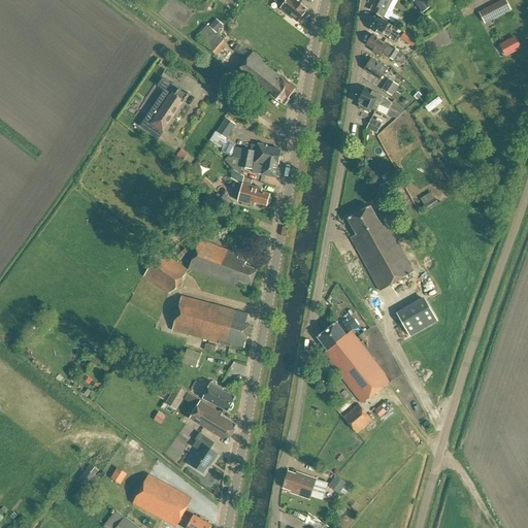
[(289,14),(297,22),(306,10),(296,1),(295,0),(273,0),(283,6),(281,9),(288,15),(289,14)]
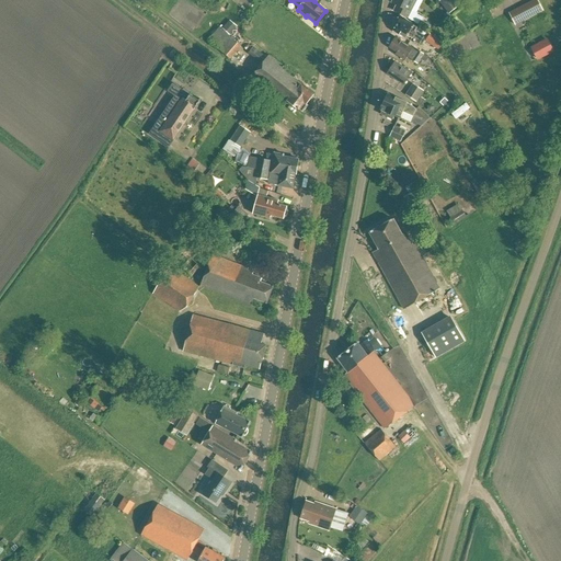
[(408,19),(416,0),(392,0),(391,3),(397,6),(393,12),(408,19)]
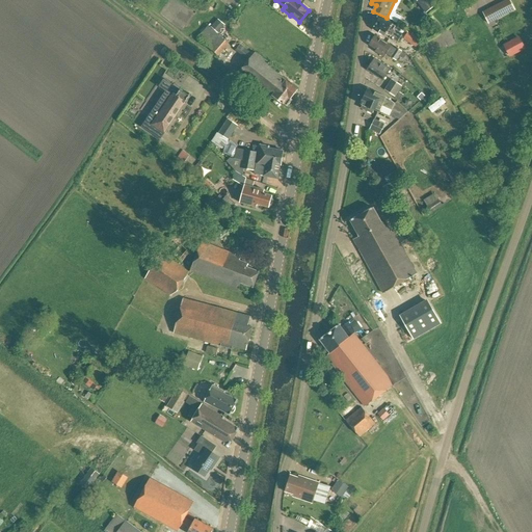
[(426,14),(434,7),(429,0),(419,0),(417,2),(426,14)]
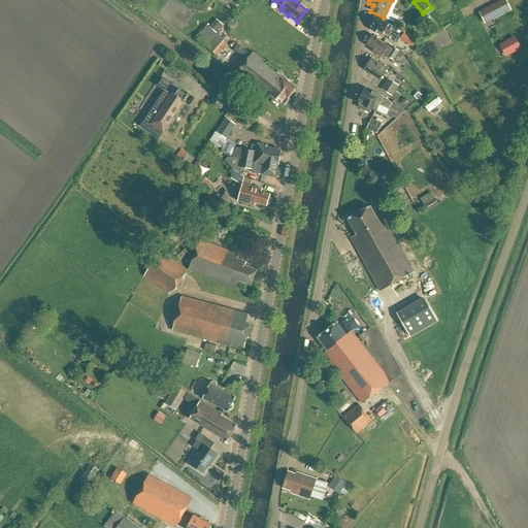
[(485,25),(512,10),(505,0),(502,0),(479,12),(485,25)]
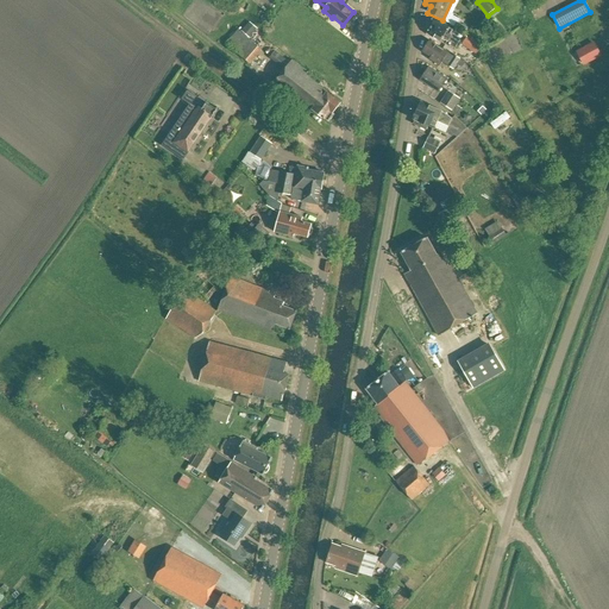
[(452,30),(434,18),(433,19),(432,20),(429,23),(431,25),(429,26),(432,27),(431,29),(427,33),(445,45),(447,43),(457,50),(463,43),(464,43),(468,37),(454,29),(452,30)]
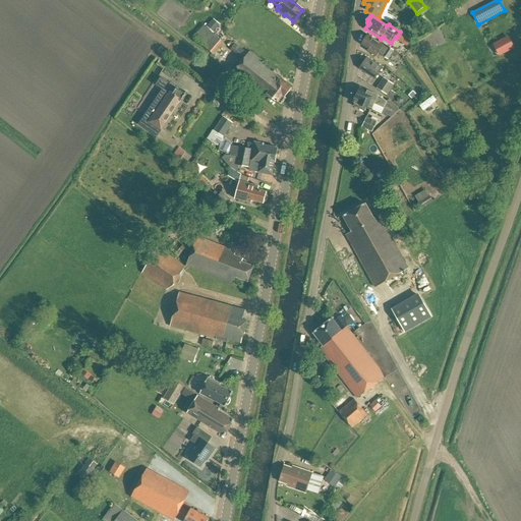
[(238,21),(231,34),(240,39),(247,27),(238,21)]
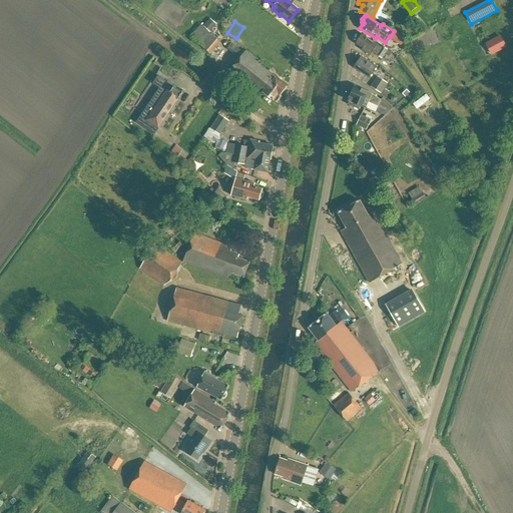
[(200,25),(190,37),(210,54),(221,42),(200,25)]
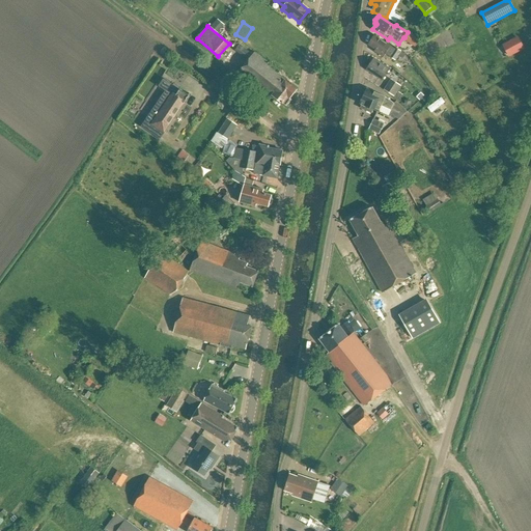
[(420,40),(408,32),(404,37),(402,39),(415,48),(420,40)]
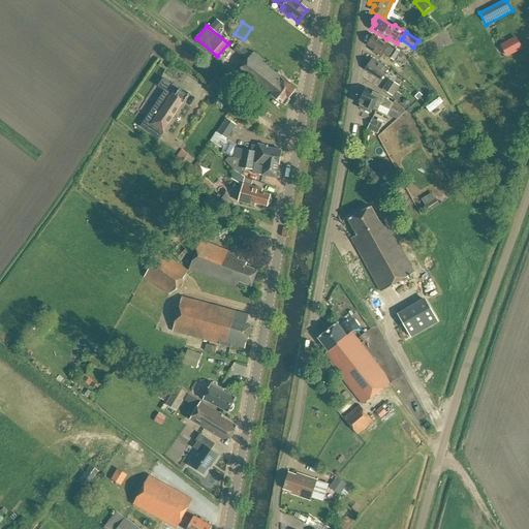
[(394,61),(400,52),(394,48),(394,49),(374,36),(373,37),(371,37),(369,40),(370,42),(368,45),(374,50),(373,52),(382,58),(384,55),(394,61)]
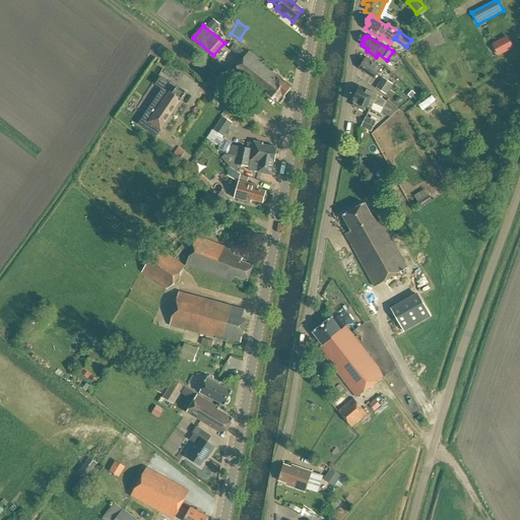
[(514,49),(507,36),(492,45),(499,57),(514,49)]
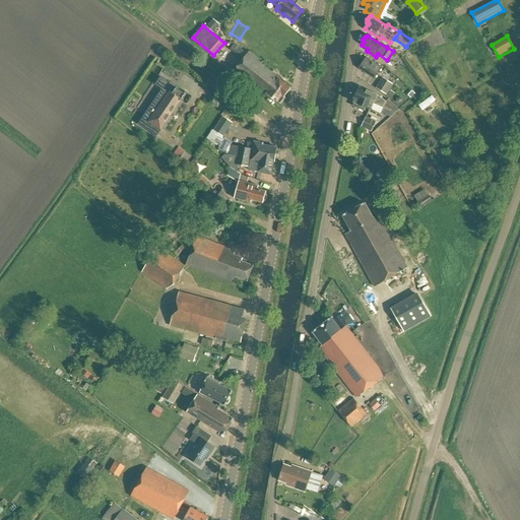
[(236,45),(231,51),(240,58),(245,52),(236,45)]
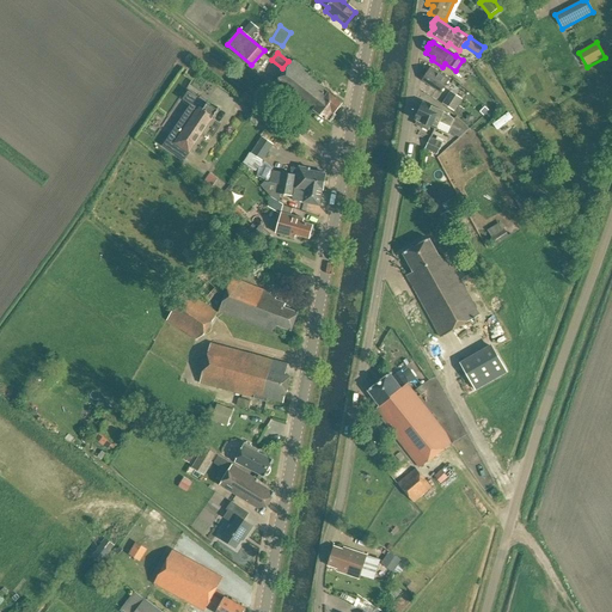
[(294,61),(280,78),(273,87),(310,116),(314,110),(330,122),(335,115),(335,114),(342,104),(325,91),(326,90),(320,85),(320,86),(308,77),(311,74),(294,61)]
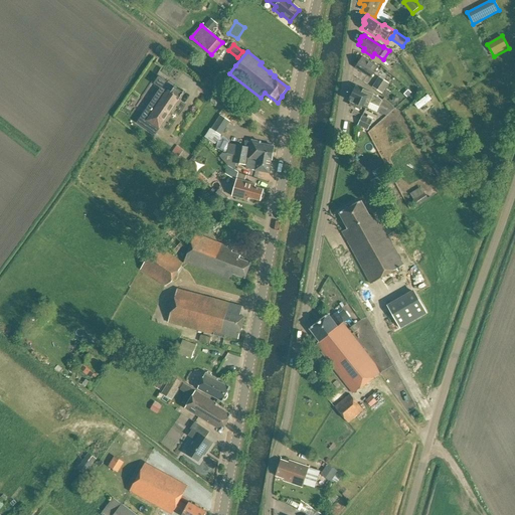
[(371,78),(378,67),(362,57),(356,68),(371,78)]
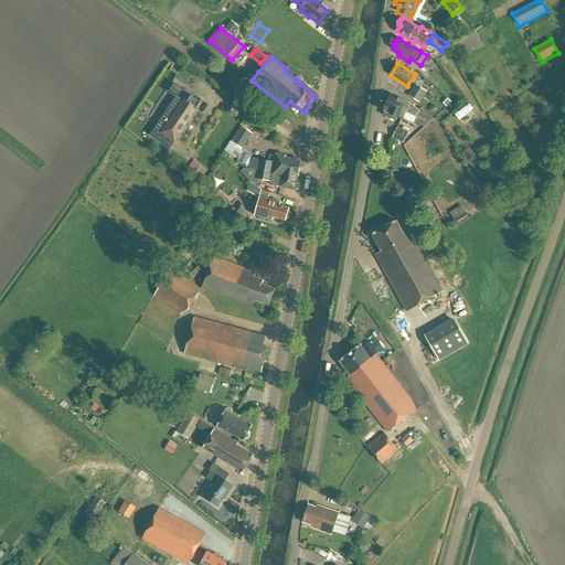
[(177,97),(152,134),(151,135),(170,148),(202,103),(176,84),(170,92),(177,97)]
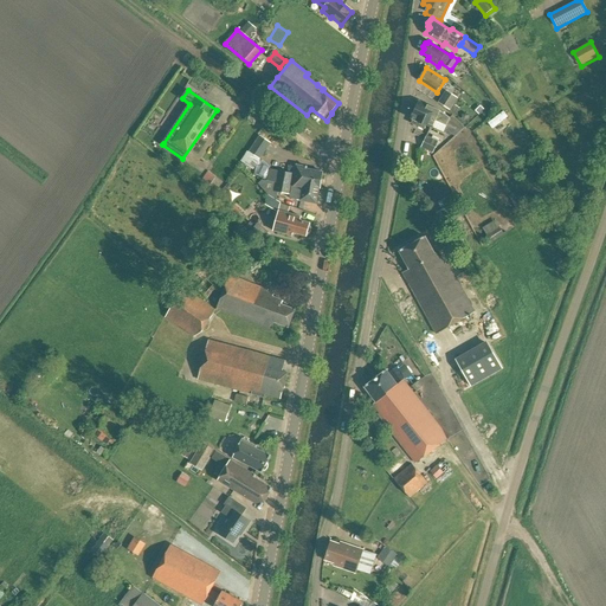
[(450,111),(458,100),(446,91),(438,103),(450,111)]
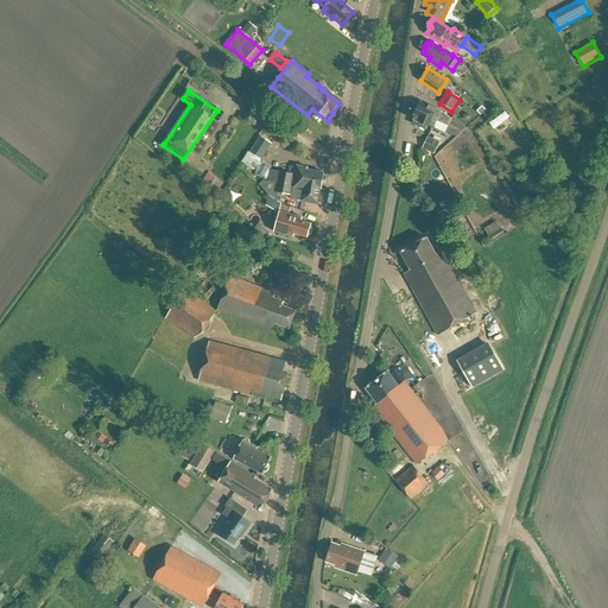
[(448,127),(451,119),(442,112),(420,102),(419,103),(418,105),(416,108),(417,109),(416,113),(413,115),(413,118),(412,120),(415,121),(412,125),(425,131),(426,126),(434,130),(437,122),(448,127)]
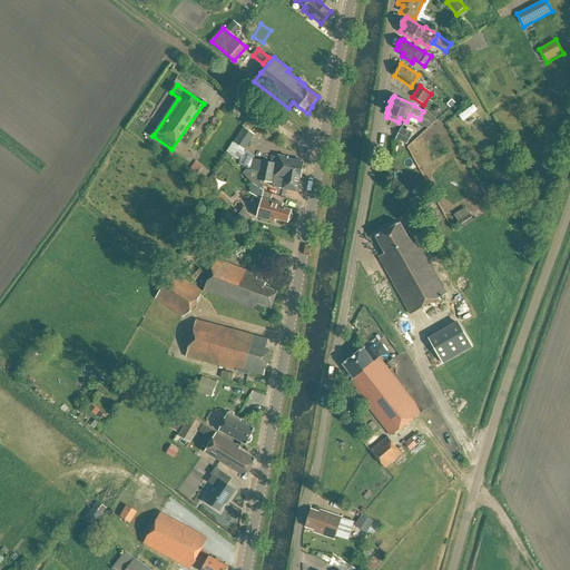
[(251,141),(254,136),(255,136),(244,128),(234,144),(245,150),(251,141)]
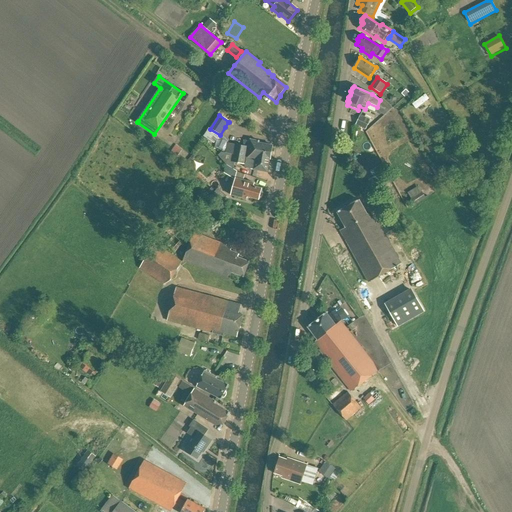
[(366,130),(370,120),(361,116),(356,126),(366,130)]
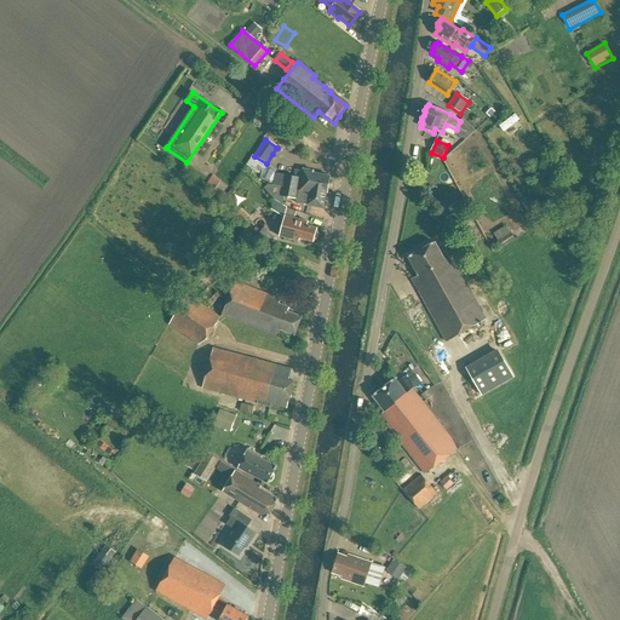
[(323,193),(327,194),(331,177),(314,173),(314,172),(303,170),(302,178),(286,176),(283,188),(306,193),(306,191),(323,195),(323,193)]
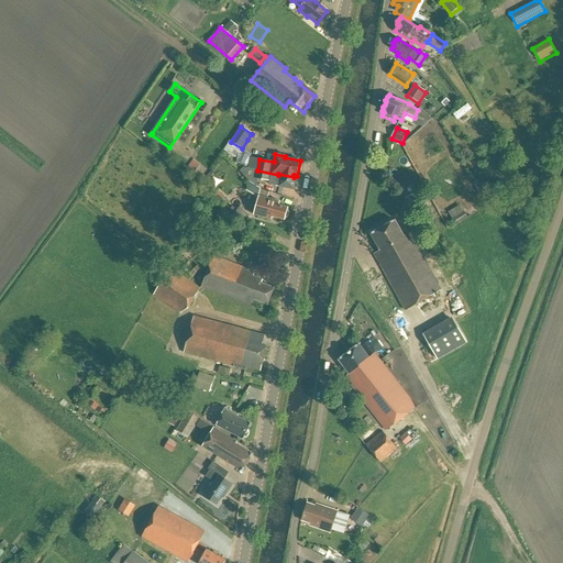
[(188,167),(196,173),(201,165),(194,161),(188,167)]
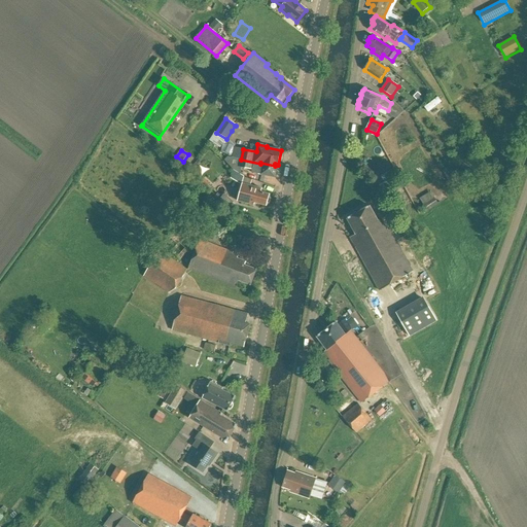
[(241,174),(242,168),(252,170),(252,173),(276,177),(278,165),(275,164),(275,166),(260,163),(260,164),(241,160),(229,156),(224,160),(234,170),(241,174)]
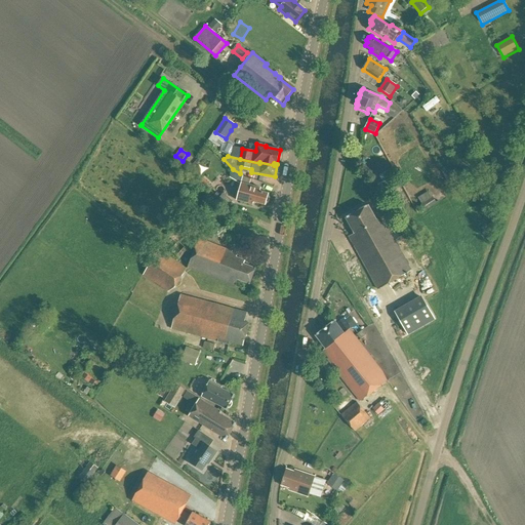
[(251,179),(243,176),(233,169),(230,178),(241,185),(237,200),(253,205),(254,202),(266,205),(269,194),(260,192),(261,189),(249,186),(251,179)]
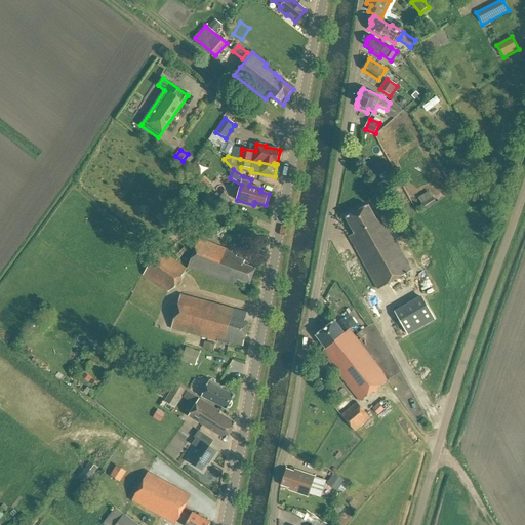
[(422,212),(437,203),(429,191),(418,198),(422,204),(419,206),(422,212)]
